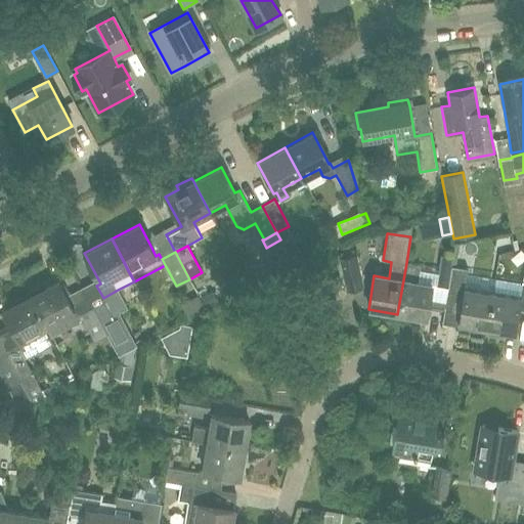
[(438,272),(436,285),(447,287),(450,266),(452,257),(441,255),(438,272)]
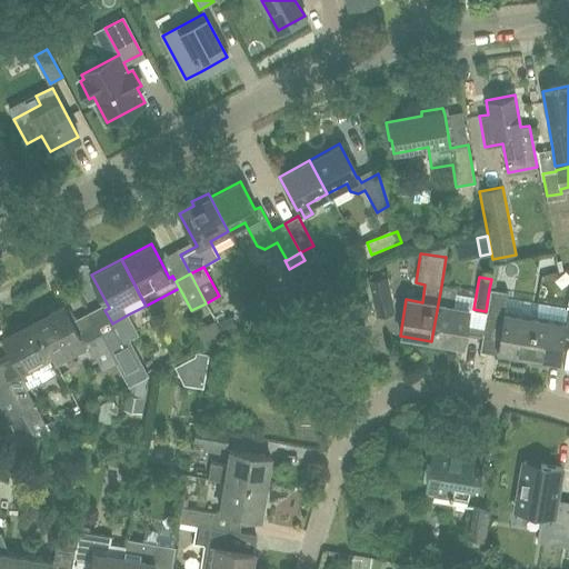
[(386,279),(371,282),(377,313),(392,310),(386,279)]
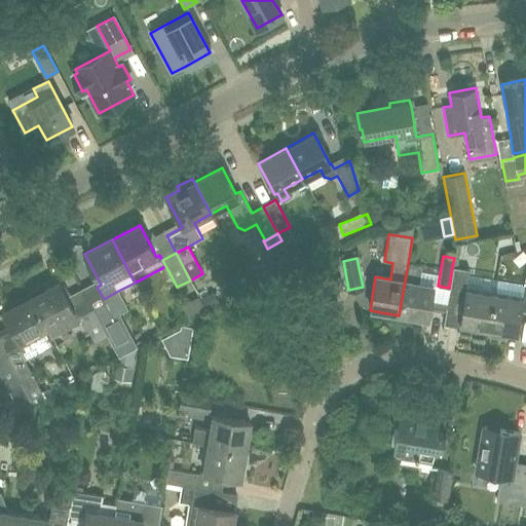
[(408,264),(399,315),(427,320),(428,309),(433,285),(419,283),(421,270),(422,266),(408,264)]
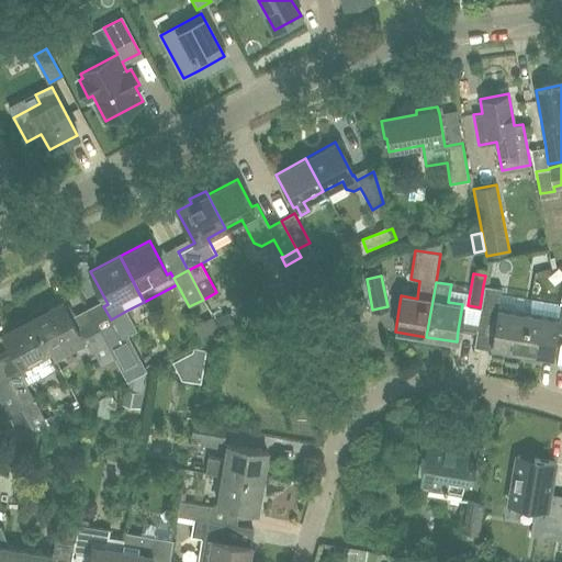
[(521,352),(528,313),(498,308),(502,288),(484,285),(475,334),(473,347),(492,350),(492,348),(521,352)]
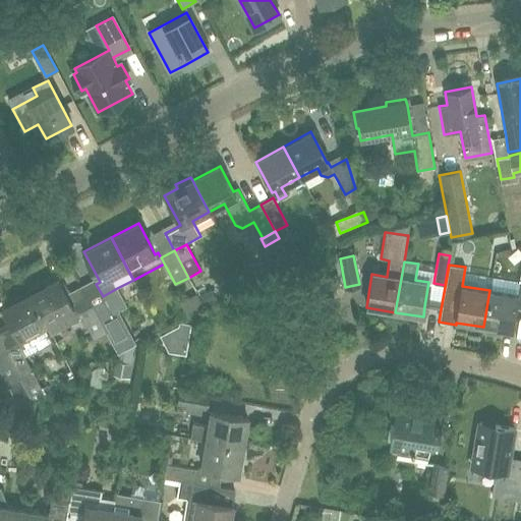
[(58,279),(31,293),(47,325),(52,335),(79,321),(76,314),(66,295),(58,279)]
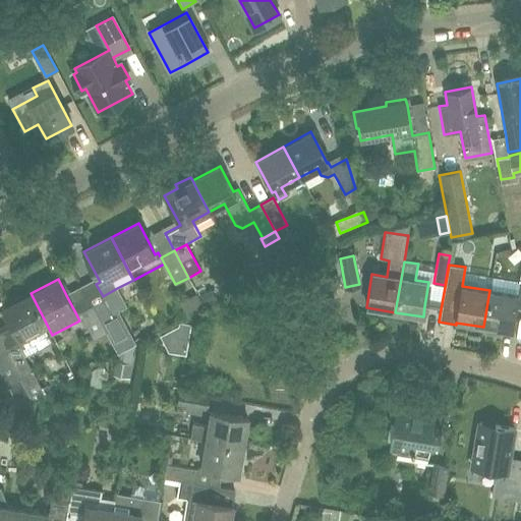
[(520,295),(489,290),(483,327),(512,332),(516,307),(520,307),(520,295)]
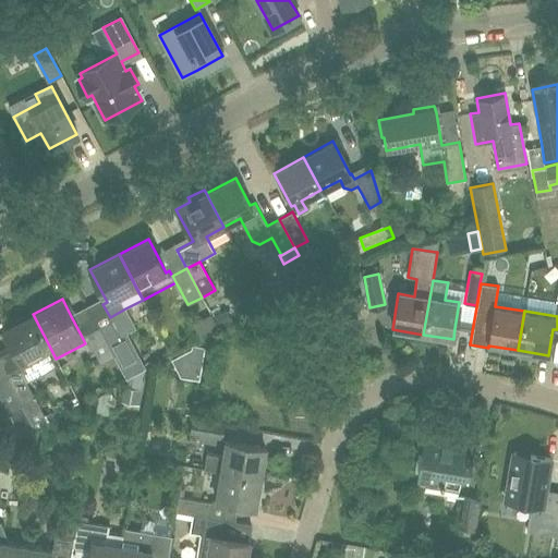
[(33,314),(3,330),(10,344),(13,350),(21,363),(22,366),(31,381),(43,374),(34,356),(50,348),(33,314)]
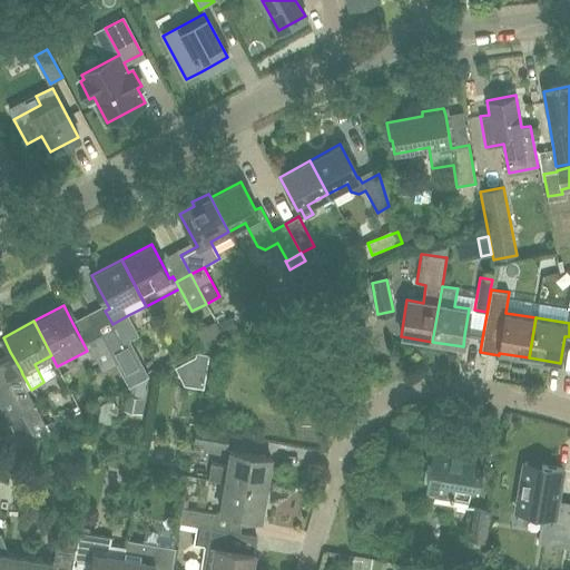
[(223,321),(205,332),(213,345),(232,333),(223,321)]
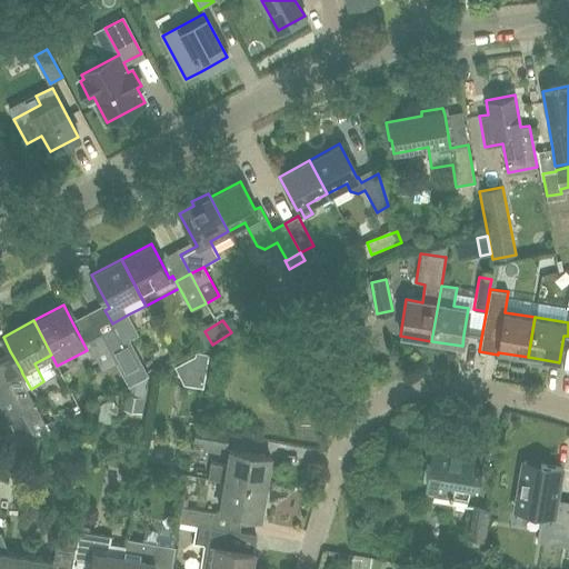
[(129,339),(122,343),(113,327),(101,333),(117,363),(129,386),(149,376),(129,339)]
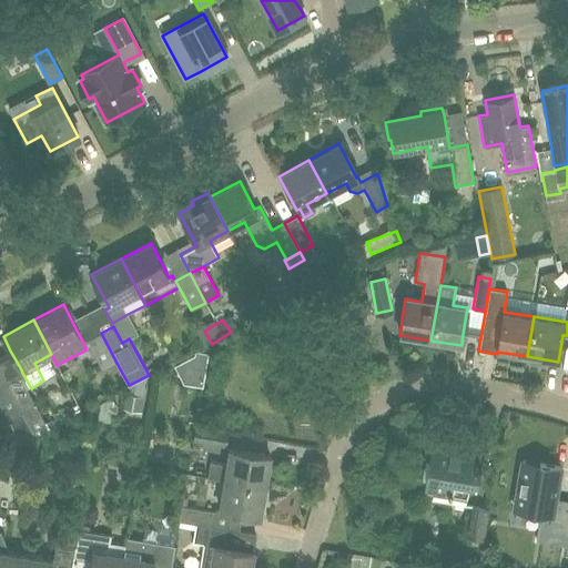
[(117,363),(101,333),(85,341),(102,371),(117,363)]
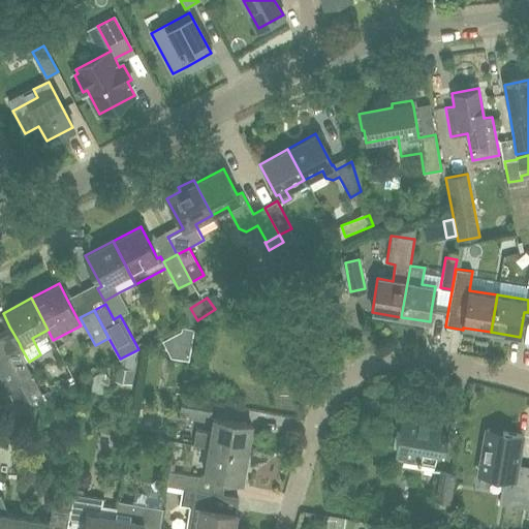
[(3,356),(19,384),(20,383),(32,407),(44,400),(39,391),(18,349),(3,356)]
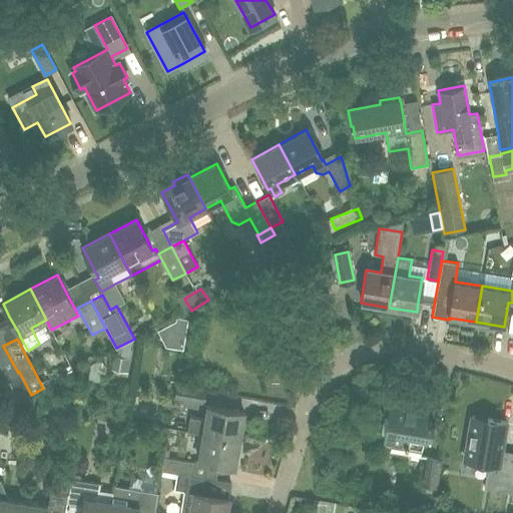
[(0,366),(6,379),(18,373),(3,346),(0,348),(0,366)]
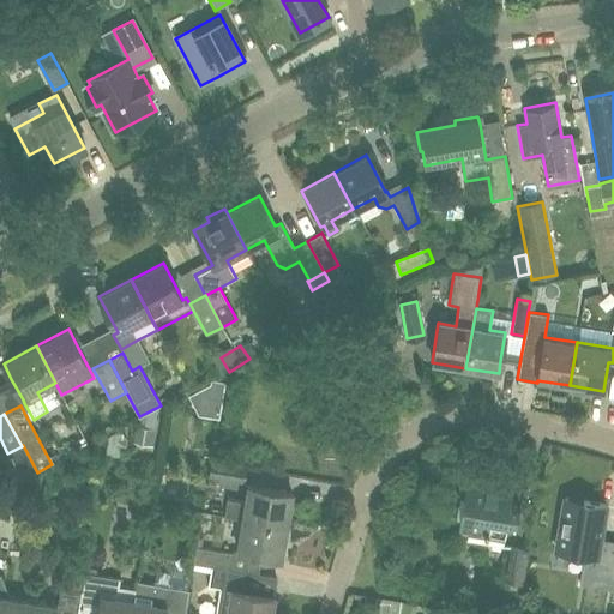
[(244,483),(247,467),(210,459),(208,477),(244,483)]
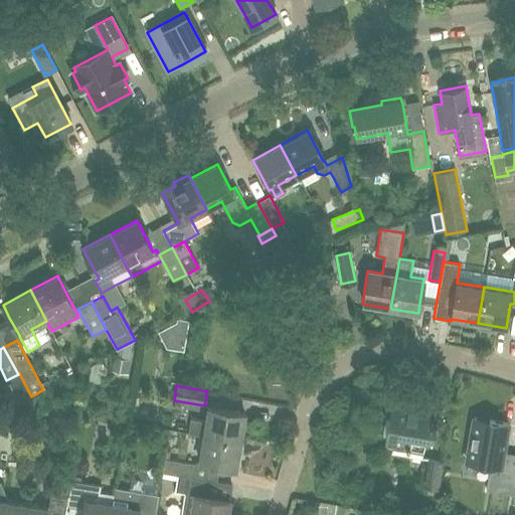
[(421,459),(424,443),(432,444),(435,425),(436,419),(428,418),(432,404),(410,401),(409,408),(399,406),(399,405),(391,404),(384,447),(390,448),(389,454),(421,459)]
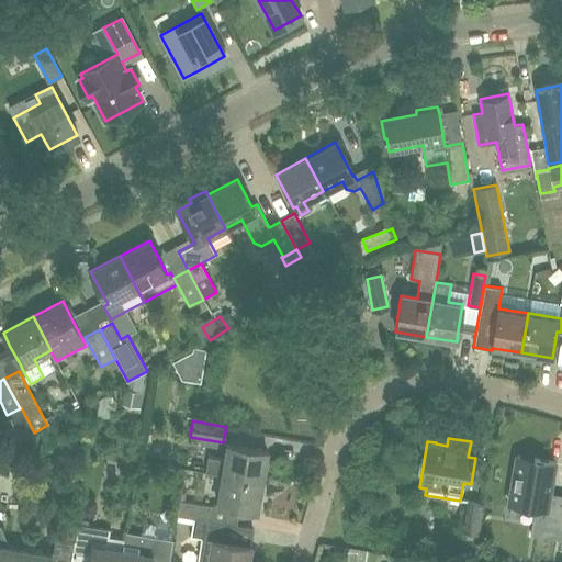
[(222,475),(261,481),(266,450),(227,445),(224,460),(208,458),(205,473),(222,475)]
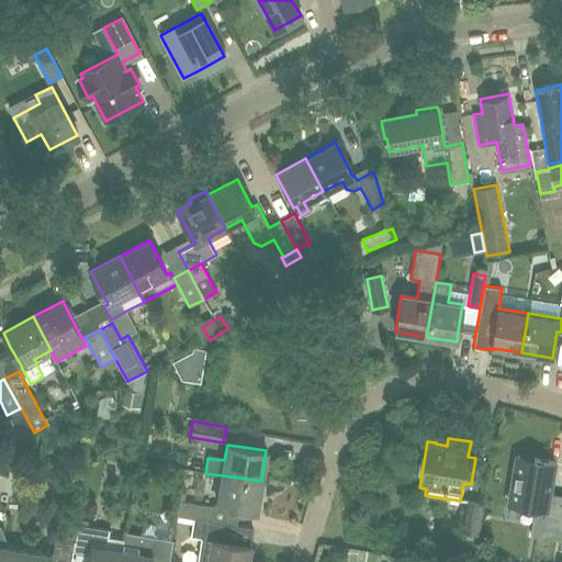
[(561,538),(561,497),(548,495),(553,462),(517,456),(509,504),(536,508),(531,534),(561,538)]
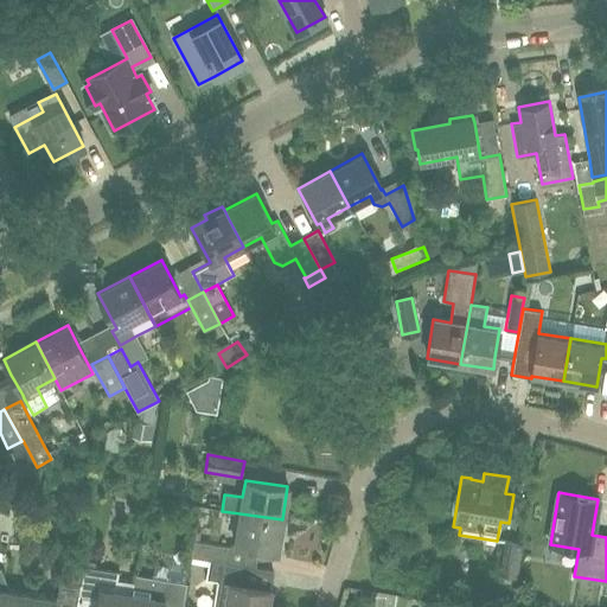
[(278,551),(282,519),(240,513),(235,545),(278,551)]
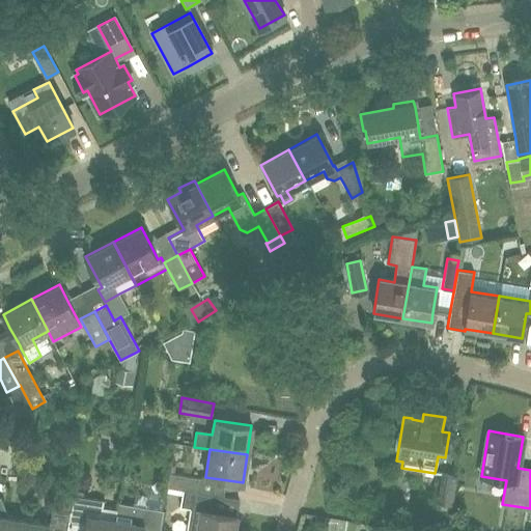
[(183,490),(198,493),(200,478),(168,473),(166,487),(183,490)]
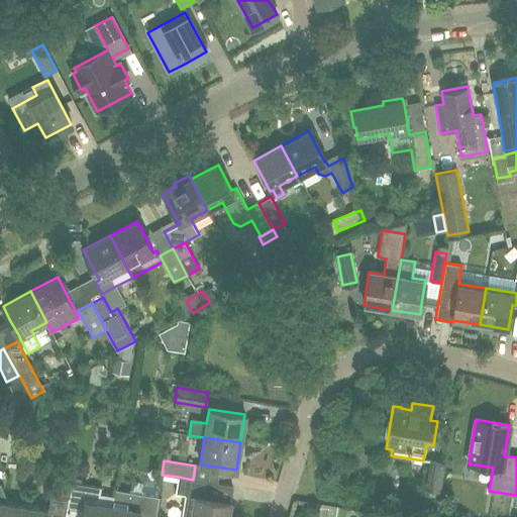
[(440,493),(444,464),(429,461),(424,490),(440,493)]
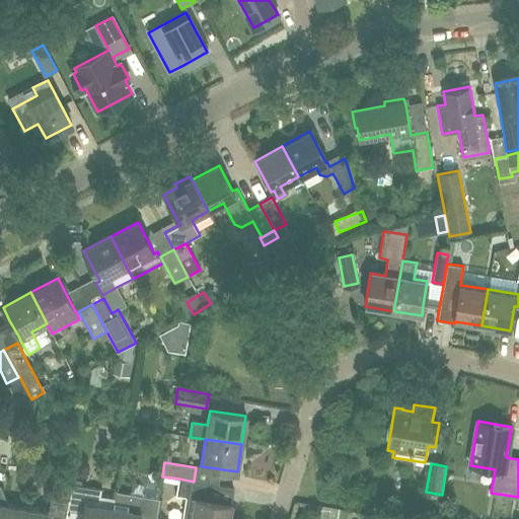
[(209,484),(194,482),(178,478),(175,496),(184,497),(180,518),(228,518),(231,503),(207,500),(209,484)]
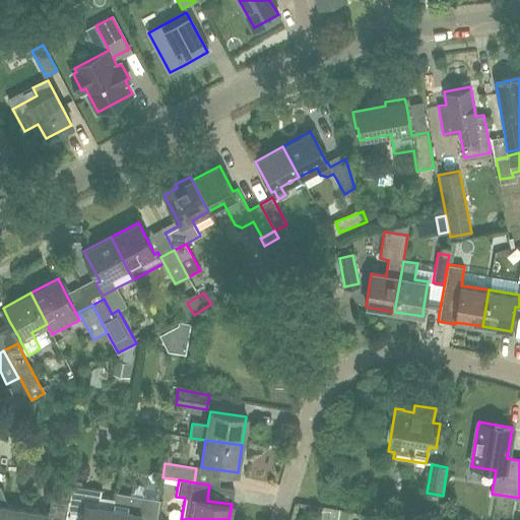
[(102,490),(70,484),(70,488),(66,511),(83,514),(81,519),(110,519),(114,500),(101,498),(102,490)]
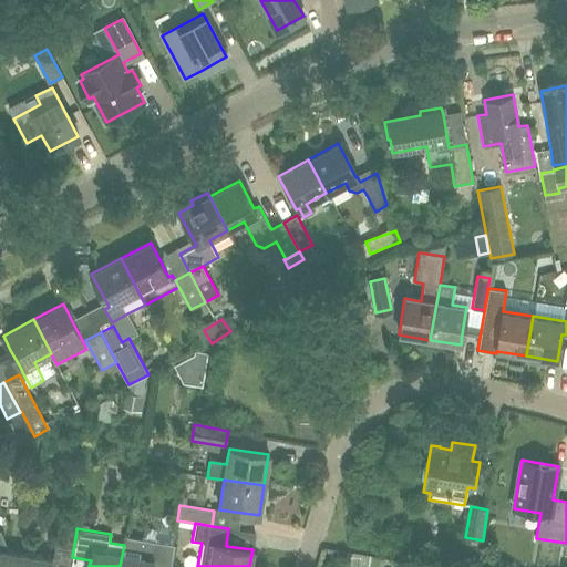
[(70,566),(72,557),(76,532),(65,529),(63,544),(55,543),(52,559),(21,554),(19,566),(70,566)]
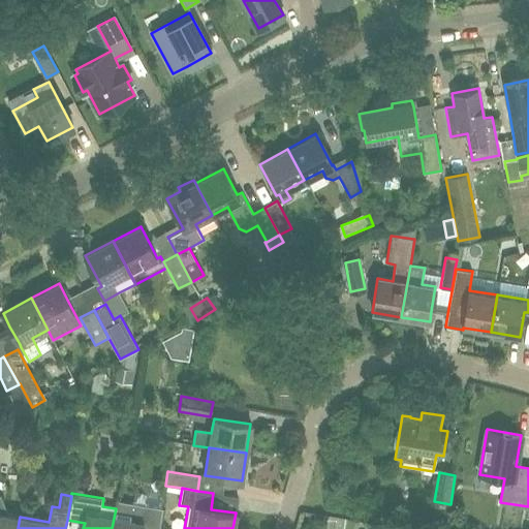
[(0,528),(18,528),(20,517),(6,515),(0,498),(0,528)]
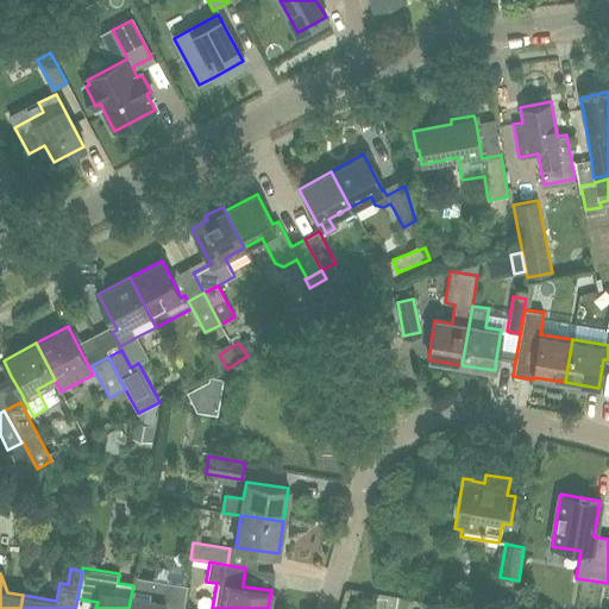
[(162,608),(163,607),(176,608),(183,608),(188,585),(135,577),(133,585),(129,608),(162,608)]
